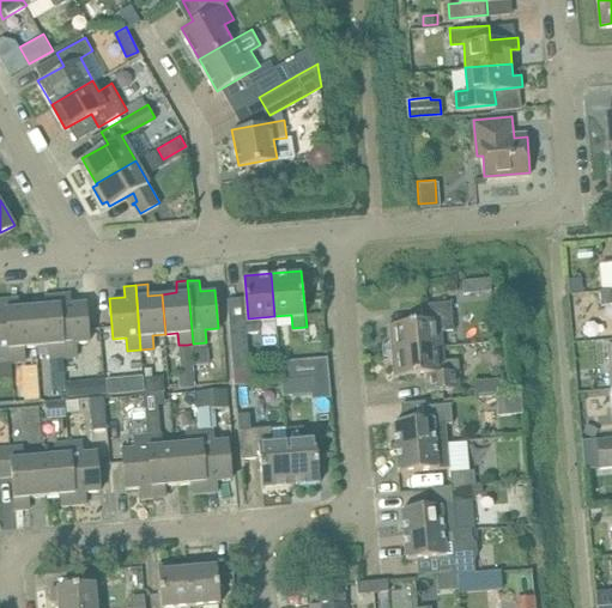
[(611,286),(600,289),(601,303),(611,301),(611,286)]
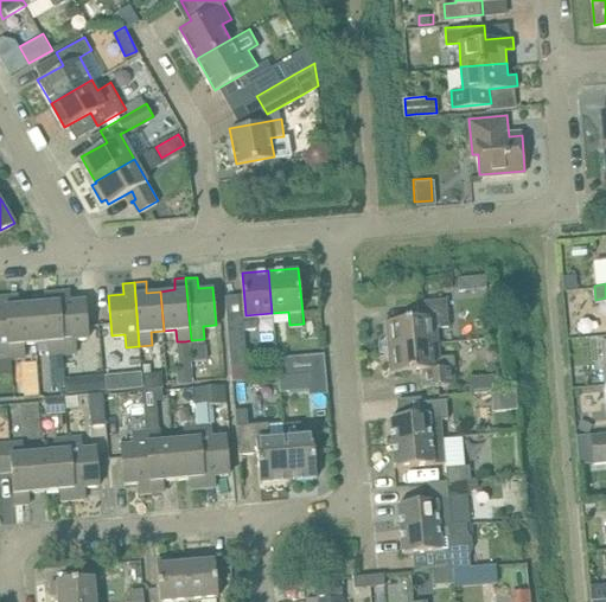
[(58,289),(64,353),(75,352),(74,339),(89,338),(85,298),(70,299),(69,288),(58,289)]
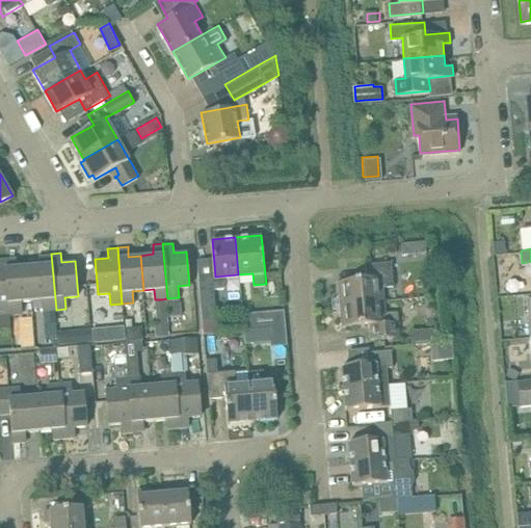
[(42,264),(29,265),(32,300),(42,300),(43,311),(56,310),(51,254),(41,255),(42,264)]
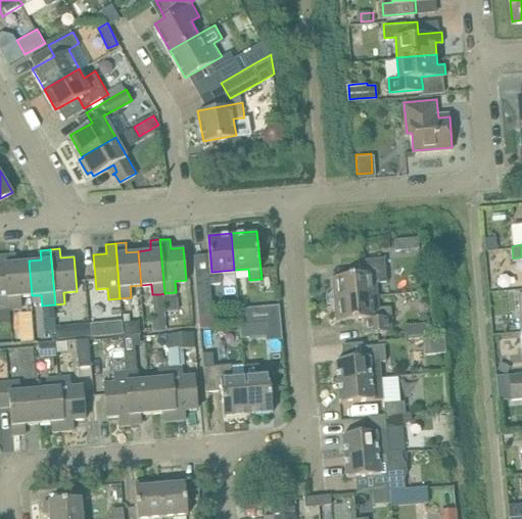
[(15,252),(5,253),(10,309),(20,308),(19,296),(32,295),(29,261),(16,262),(15,252)]
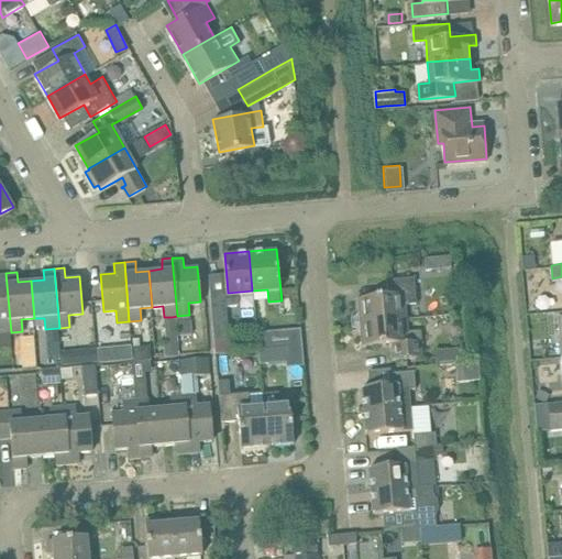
[(0,332),(11,332),(6,273),(0,273),(0,332)]
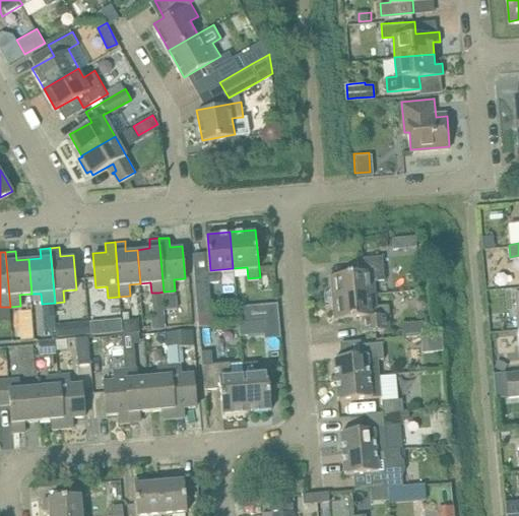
[(325,297),(374,292),(373,279),(385,278),(383,254),(358,256),(359,270),(330,273),(330,274),(331,274),(332,287),(330,291),(324,291),(325,297)]
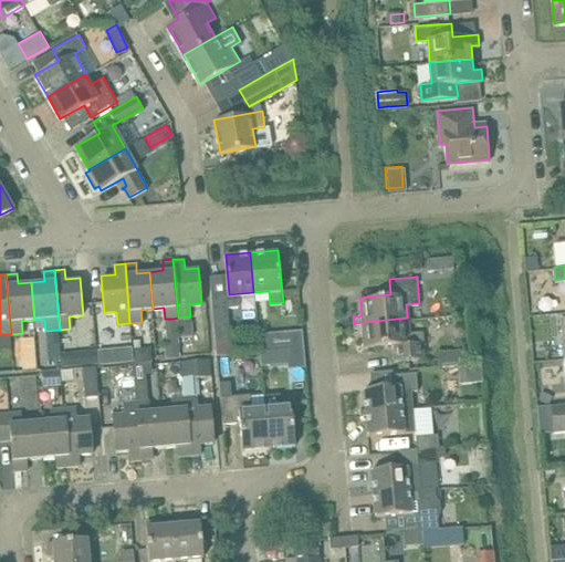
[(212,301),(216,340),(231,339),(227,299),(212,301)]
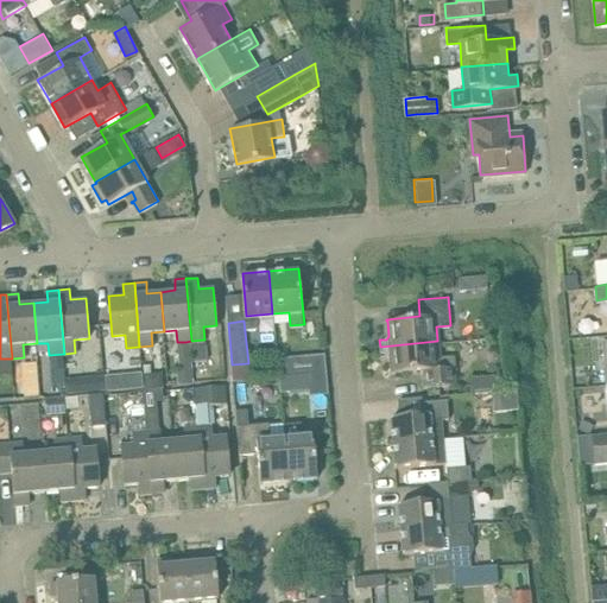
[(185,342),(177,342),(181,381),(195,380),(191,341),(185,342)]
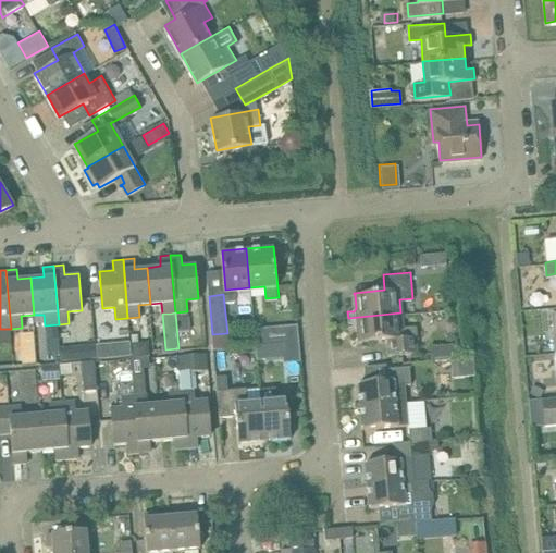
[(400,312),(348,318),(348,322),(355,322),(358,324),(359,339),(357,340),(357,341),(388,338),(390,353),(415,351),(412,326),(402,327),(400,312)]
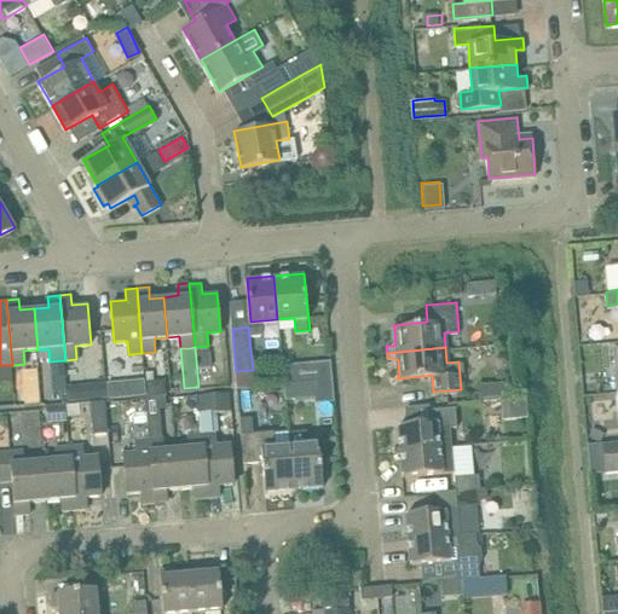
[(209,349),(196,349),(197,365),(211,365),(209,349)]
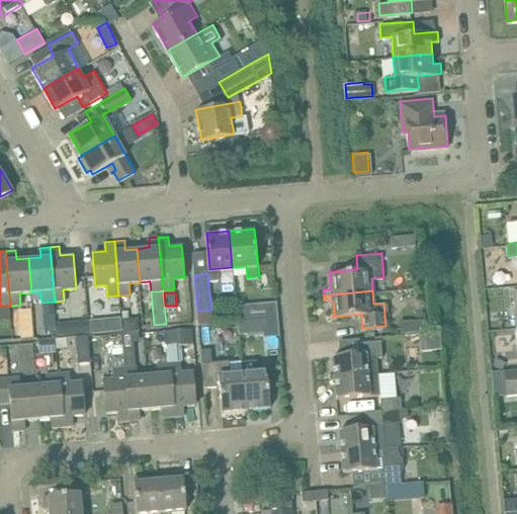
[(237,318),(261,316),(260,302),(235,305),(237,318)]
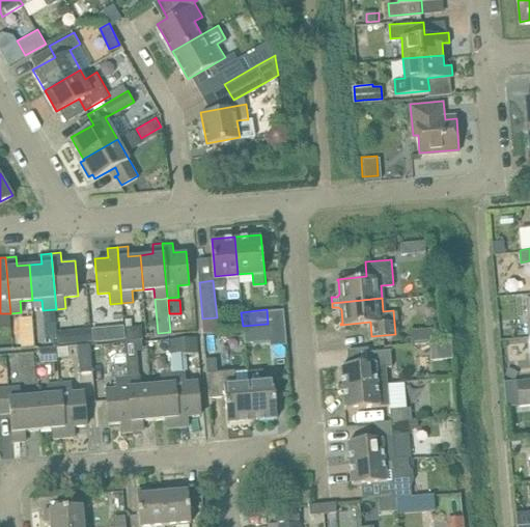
[(22,314),(12,315),(12,326),(22,325),(22,314)]
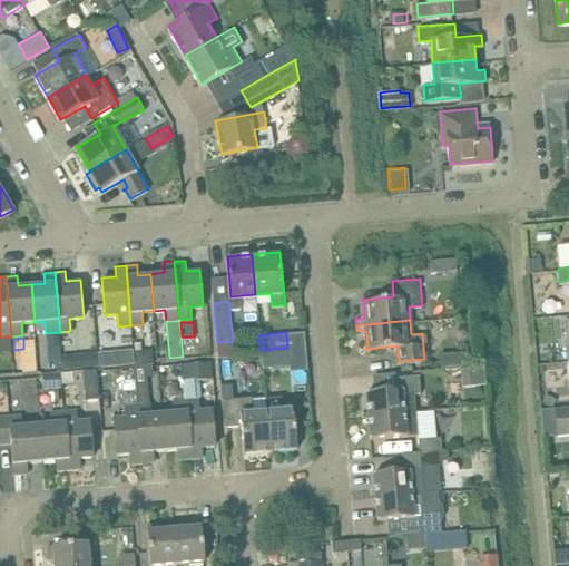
[(233,341),(217,342),(218,353),(234,352),(233,341)]
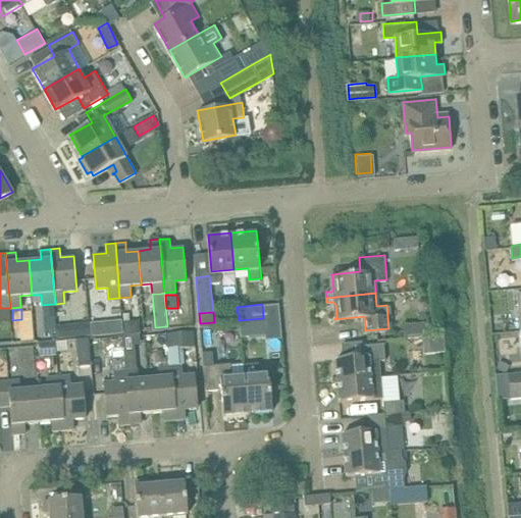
[(121,317),(90,319),(92,332),(122,330),(121,317)]
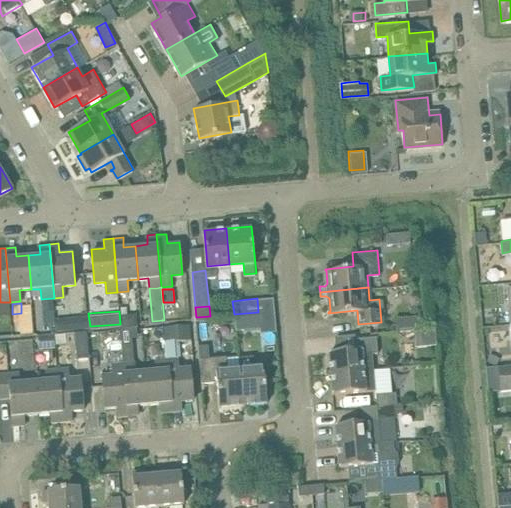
[(124,325),(138,324),(138,312),(123,313),(124,325)]
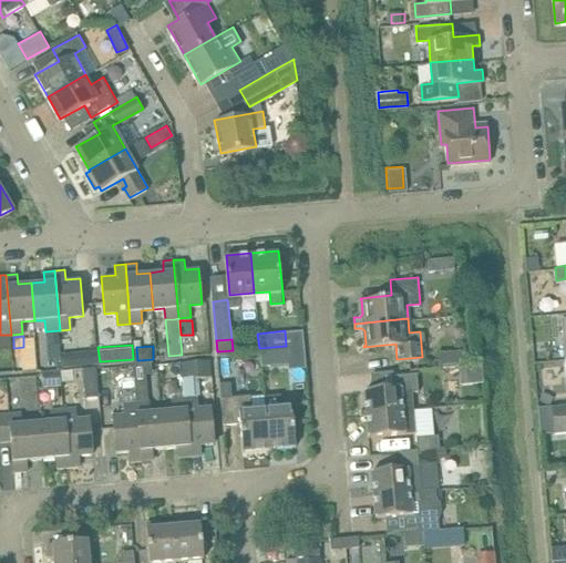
[(288,360),(286,346),(259,348),(260,364),(288,360)]
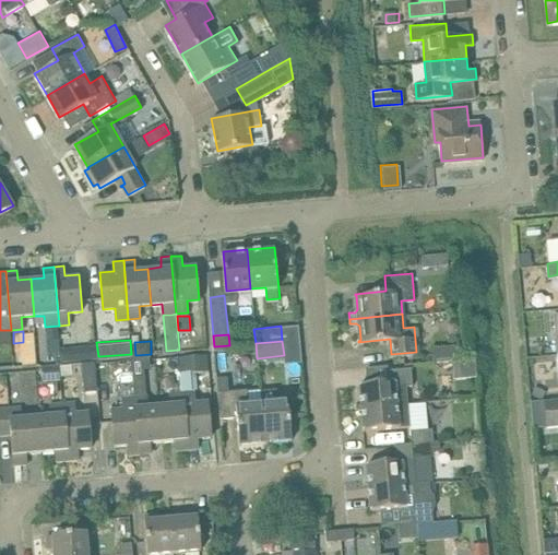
[(94,343),(61,345),(62,359),(95,356),(94,343)]
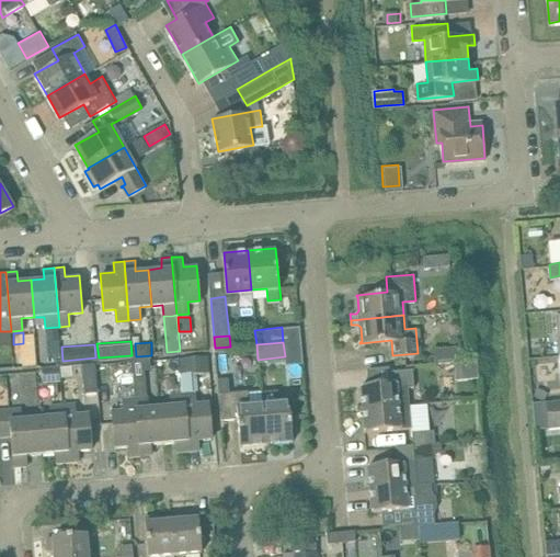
[(457,344),(448,345),(449,357),(457,356),(457,344)]
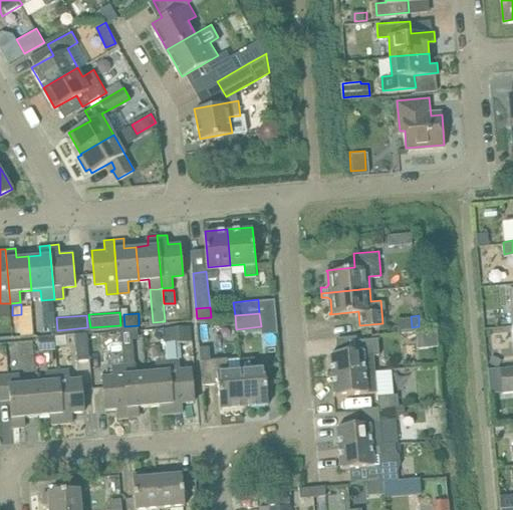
[(33,321),(20,322),(21,333),(34,332),(33,321)]
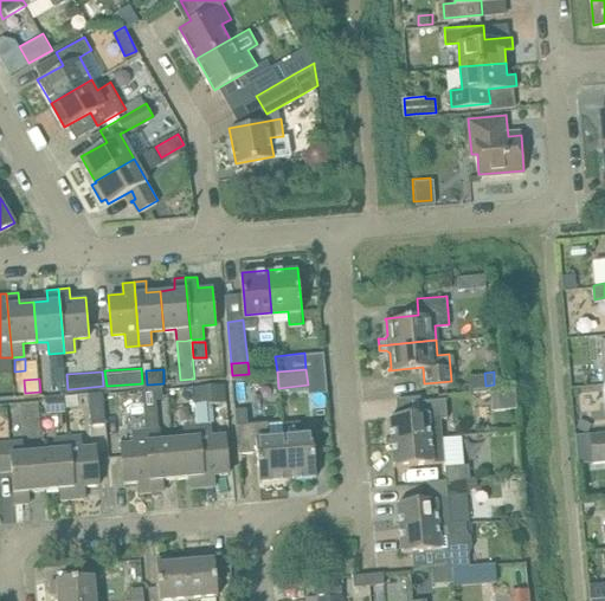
[(194,385),(194,402),(226,400),(224,381),(194,385)]
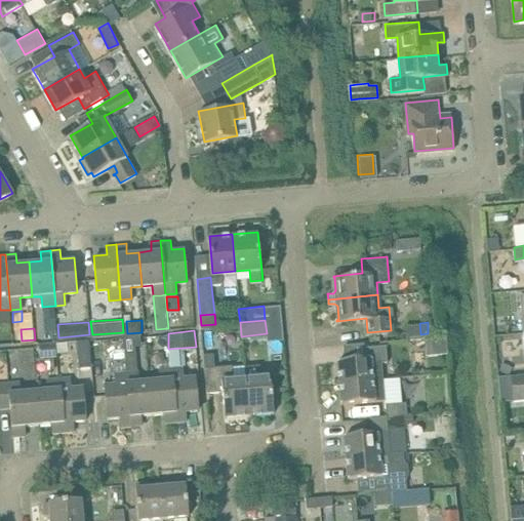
[(136,334),(123,335),(124,348),(131,347),(137,342),(136,334)]
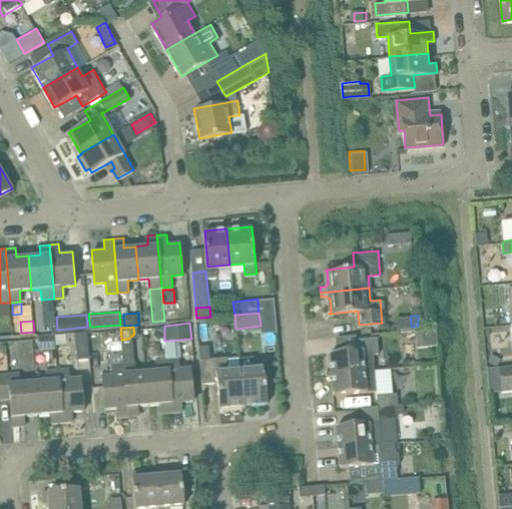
[(418,345),(436,342),(434,327),(416,329),(418,345)]
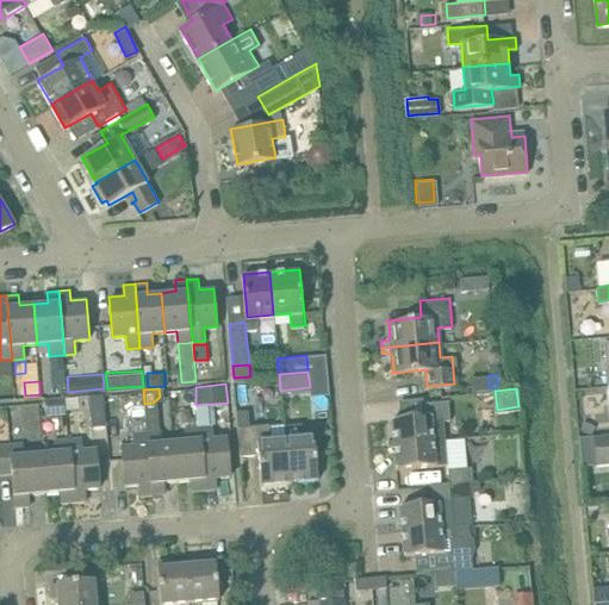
[(445,394),(446,399),(421,401),(421,397),(397,399),(398,417),(392,418),(395,443),(443,438),(442,418),(447,418),(446,409),(476,406),(474,392),(445,394)]
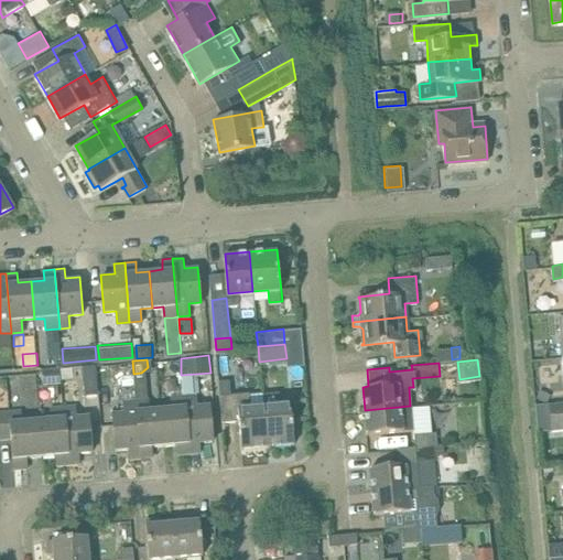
[(84,396),(98,395),(95,365),(80,366),(84,396)]
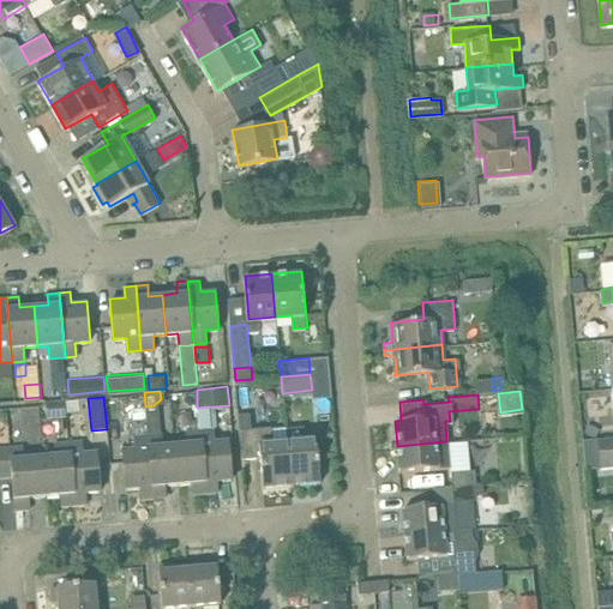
[(62,398),(46,399),(47,415),(64,414),(62,398)]
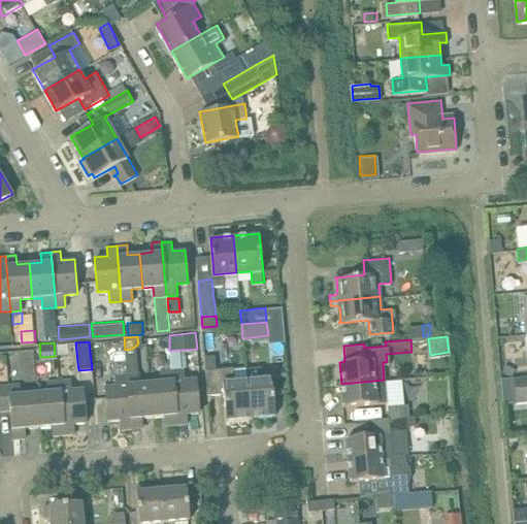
[(137,372),(136,353),(126,354),(127,373),(137,372)]
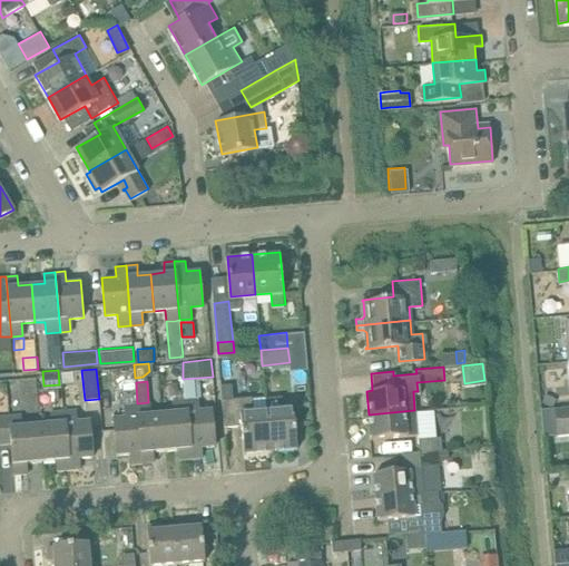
[(252,396),(233,397),(232,383),(221,384),(225,426),(242,423),(244,451),(270,449),(266,409),(253,410),(252,396)]
